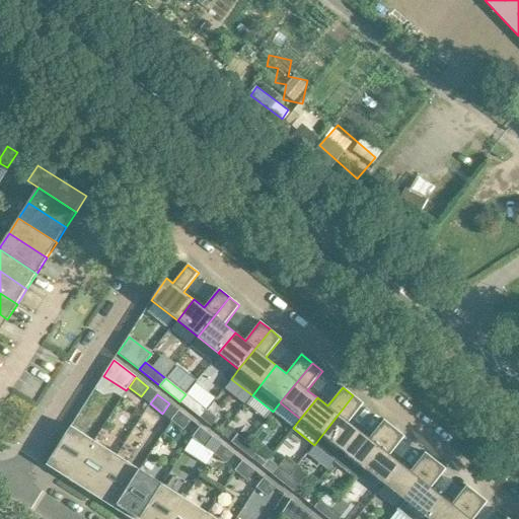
[(186,394),(179,401),(201,418),(207,411),(186,394)]
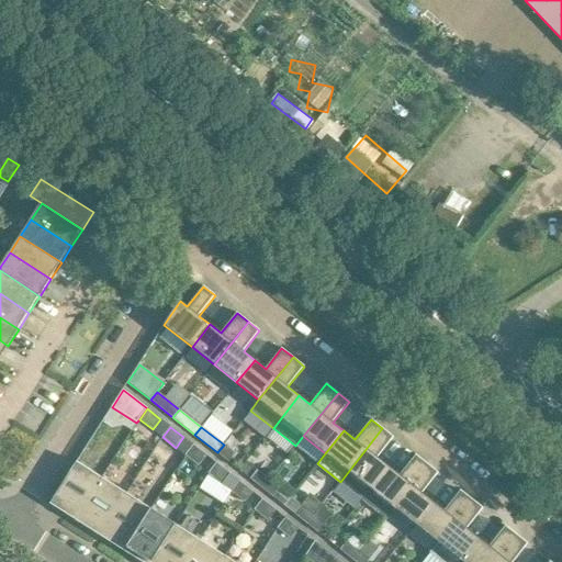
[(394,437),(382,428),(340,482),(362,499),(389,467),(378,458),(394,437)]
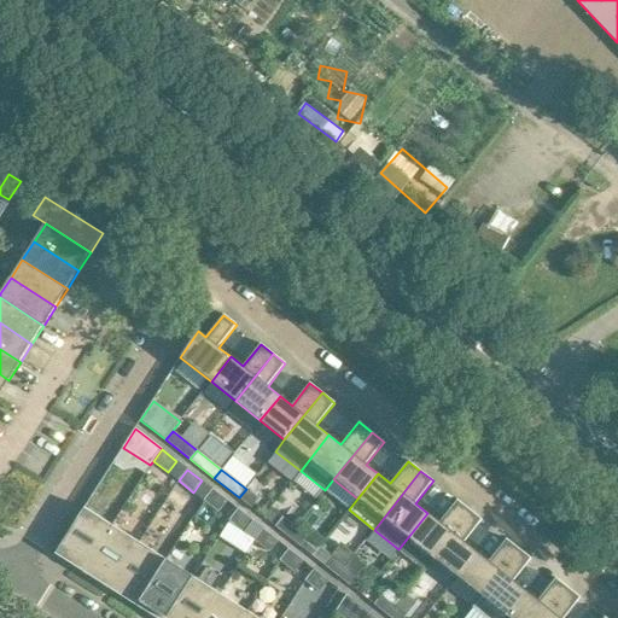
[(219,512),(227,501),(213,489),(204,501),(219,512)]
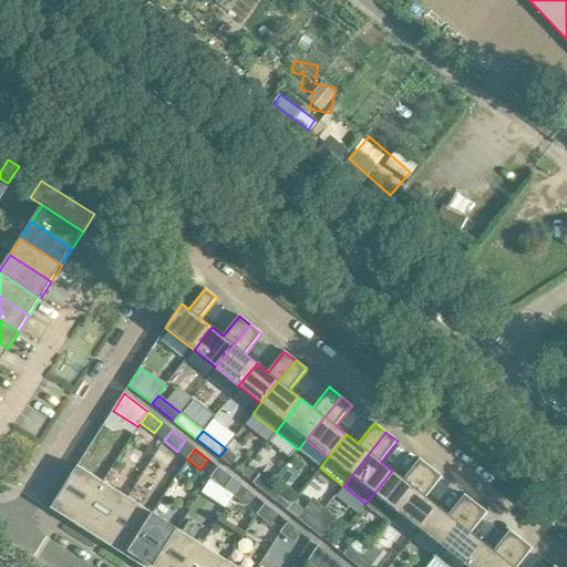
[(237,457),(226,449),(219,456),(230,466),(237,457)]
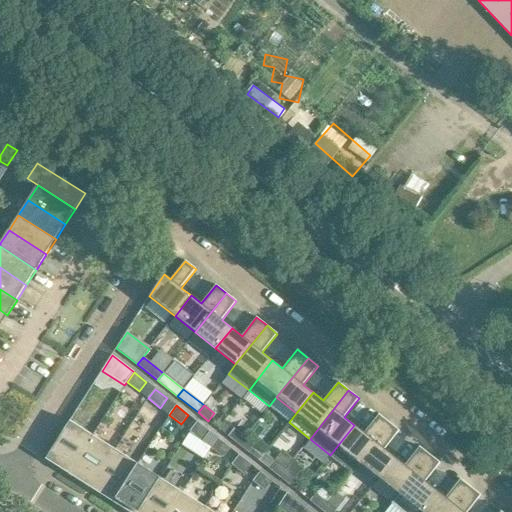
[(364,433),(354,425),(330,455),(351,471),(358,462),(389,422),(379,414),(364,433)]
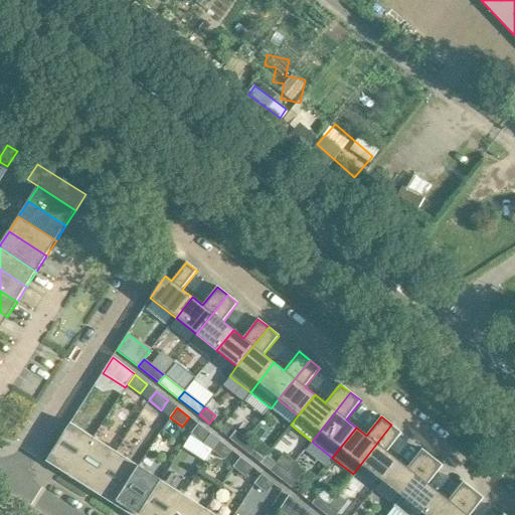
[(93,438),(70,423),(45,462),(68,476),(93,438)]
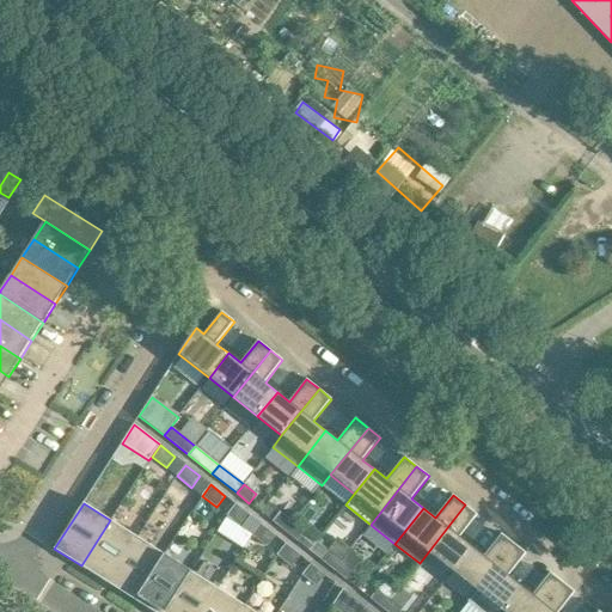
[(242,527),(250,515),(236,505),(227,515),(242,527)]
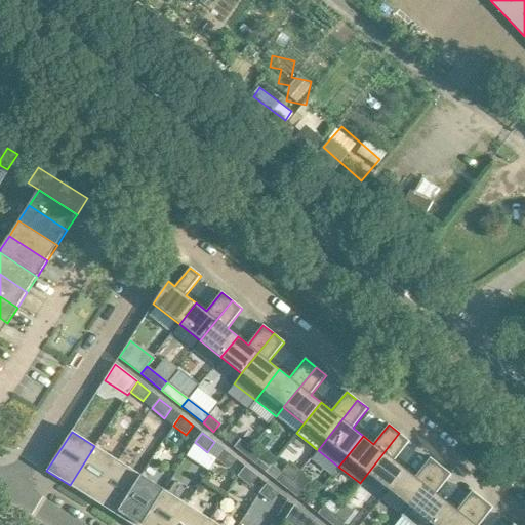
[(409,442),(399,433),(367,474),(388,490),(405,469),(395,460),(409,442)]
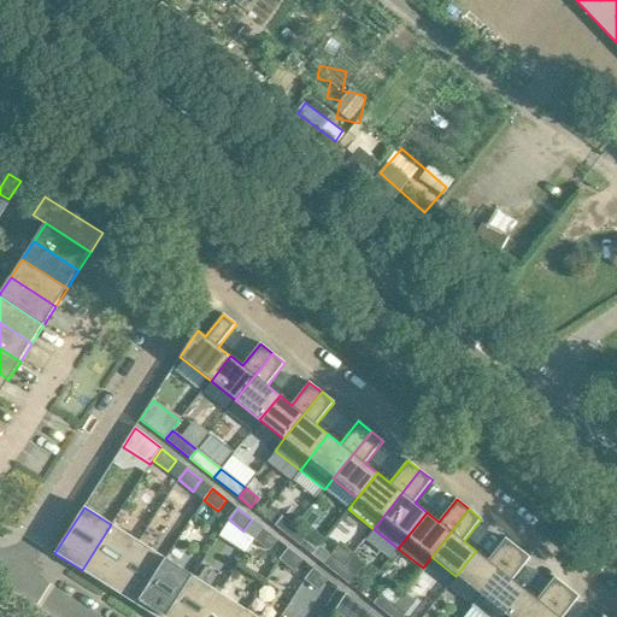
[(282,517),(275,526),(288,536),(295,527),(282,517)]
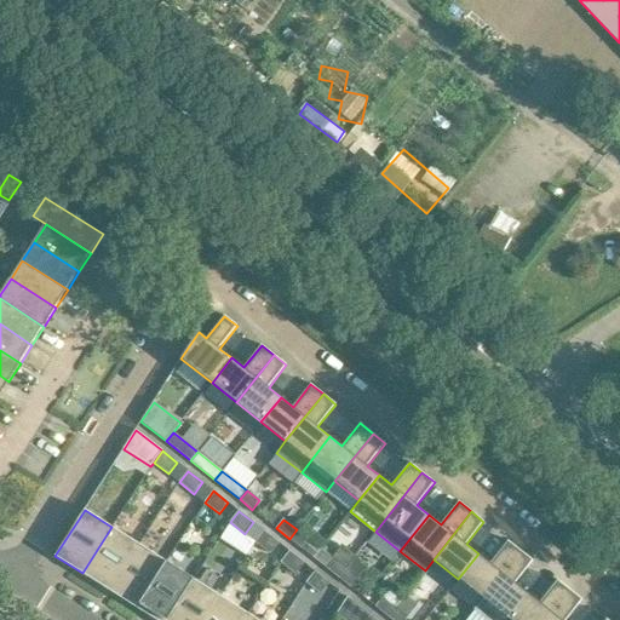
[(112,527),(82,573),(109,591),(139,544),(112,527)]
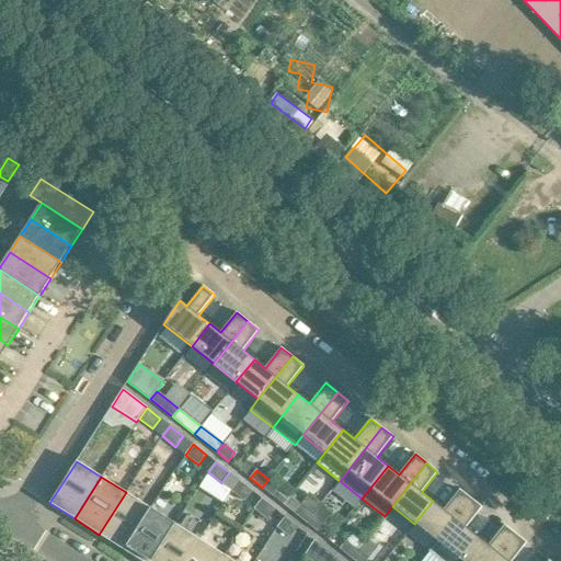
[(279,488),(268,479),(262,488),(273,496),(279,488)]
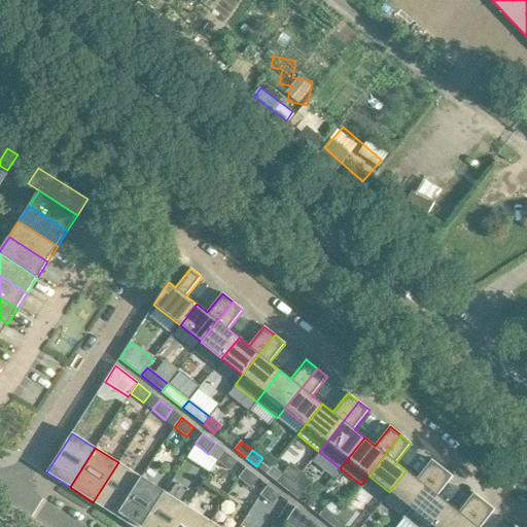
[(230,470),(237,461),(224,451),(217,461),(230,470)]
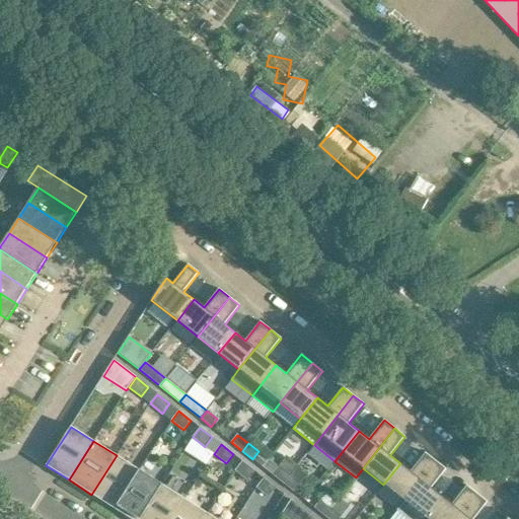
[(410,471),(400,463),(383,485),(404,501),(436,461),(425,452),(410,471)]
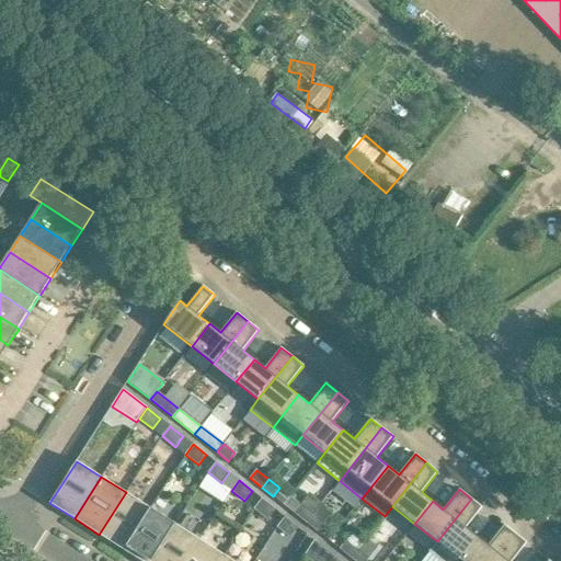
[(126,492),(99,535),(124,550),(150,508),(126,492)]
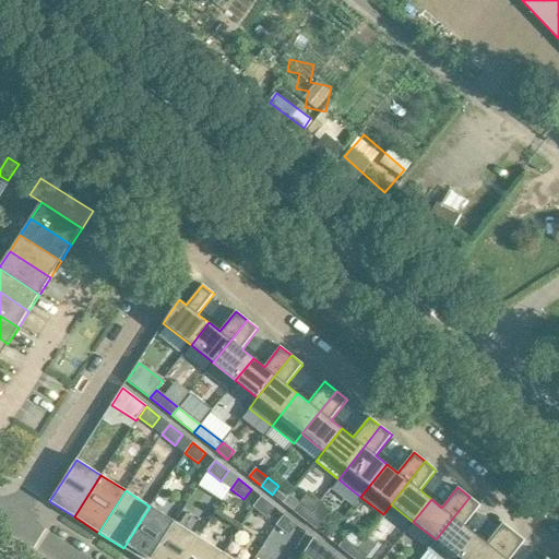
[(289,495),(283,503),(294,511),(305,521),(311,512),(300,503),(289,495)]
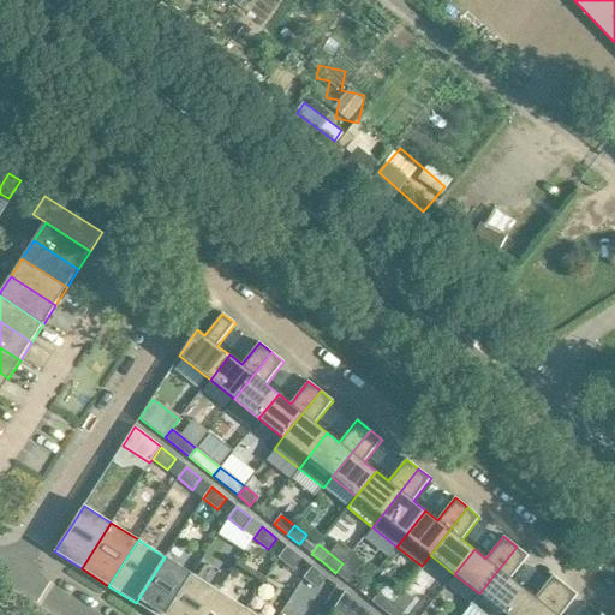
[(293,569),(302,559),(287,547),(279,559),(293,569)]
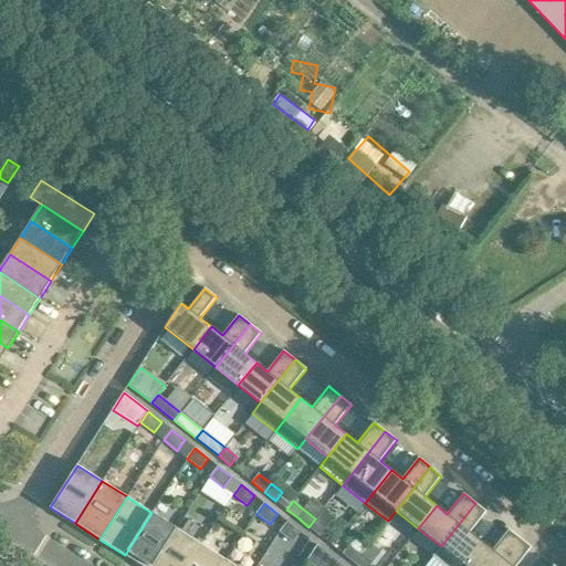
[(475,503),(441,546),(432,556),(444,565),(461,565),(481,541),(470,533),(486,512),(475,503)]
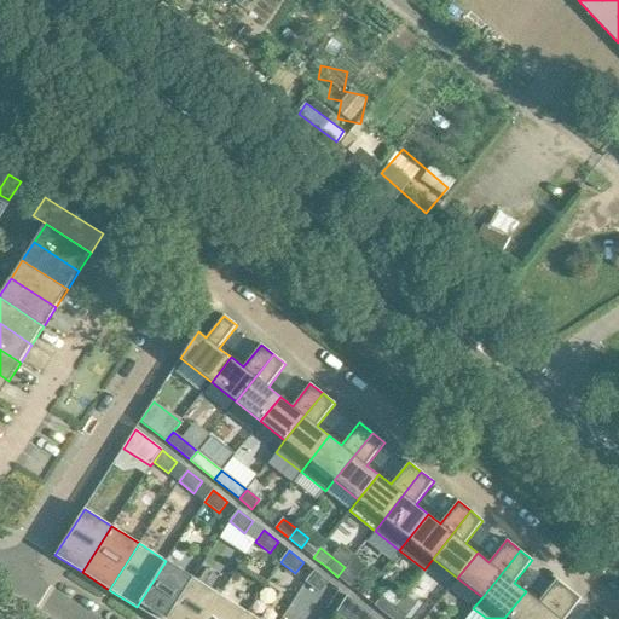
[(166,561),(137,607),(155,618),(167,618),(194,578),(166,561)]
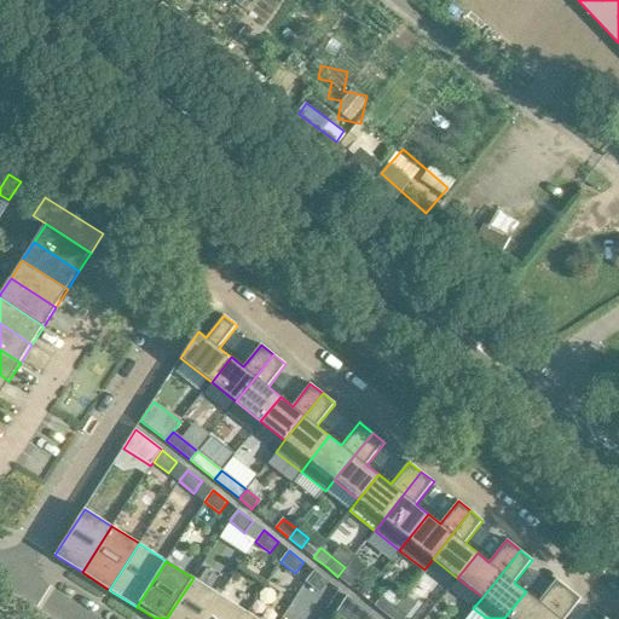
[(358,577),(345,567),(337,577),(351,586),(358,577)]
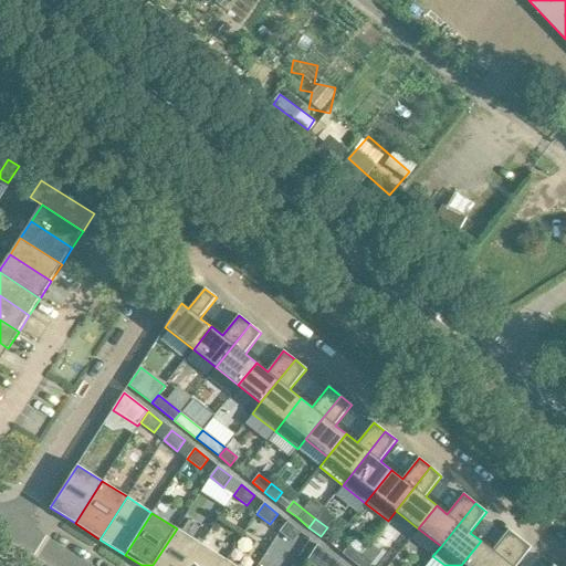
[(293,543),(301,532),(287,522),(280,532),(293,543)]
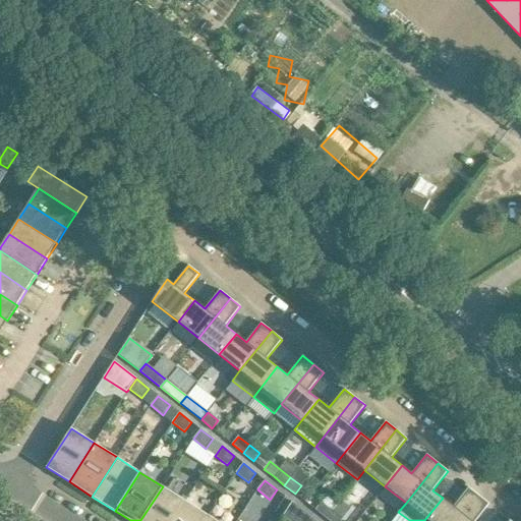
[(163,486),(140,520),(172,520),(185,501),(163,486)]
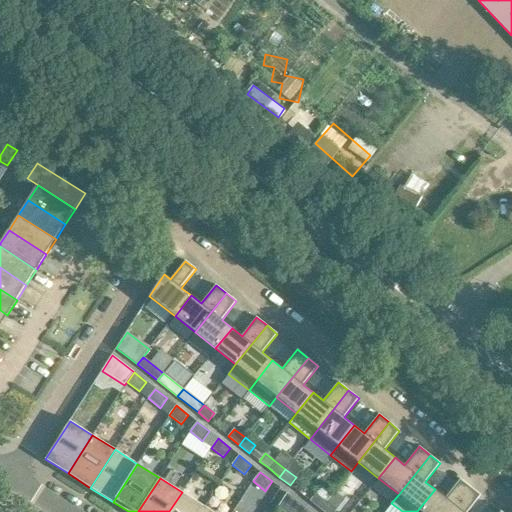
[(450,511),(470,487),(460,479),(445,497),(435,489),(417,511),(450,511)]
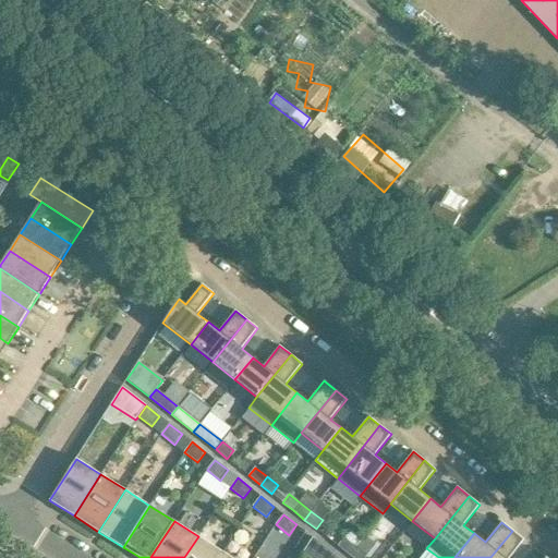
[(509,557),(524,540),(512,531),(490,557),(509,557)]
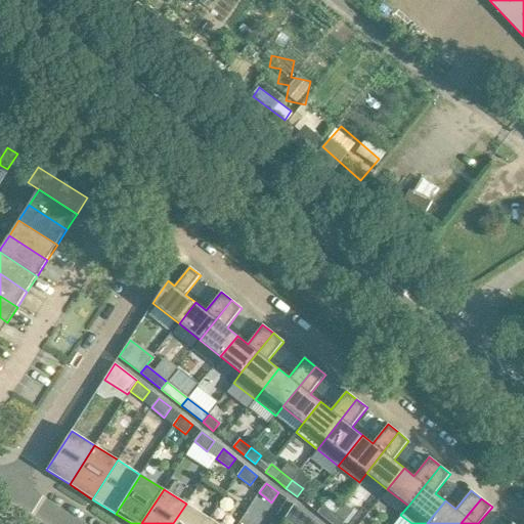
[(186,504),(173,523),(206,523),(210,519),(186,504)]
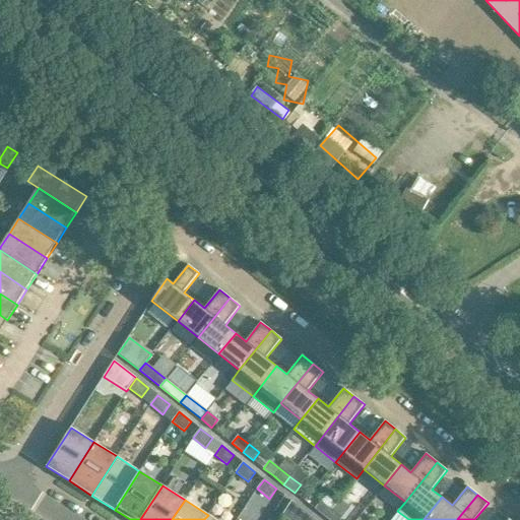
[(291,501),(281,516),(288,519),(313,519),(314,519),(291,501)]
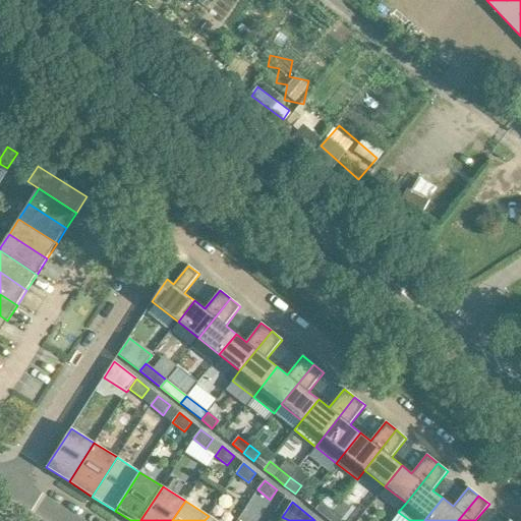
[(322,502),(315,510),(326,518),(332,510),(322,502)]
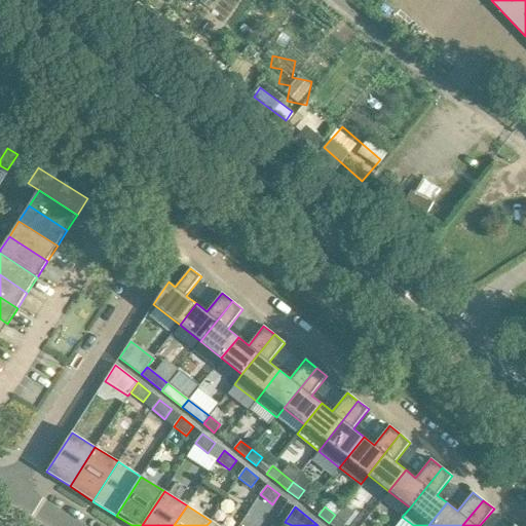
[(343,525),(346,524),(335,515),(329,523),(332,525),(343,525)]
